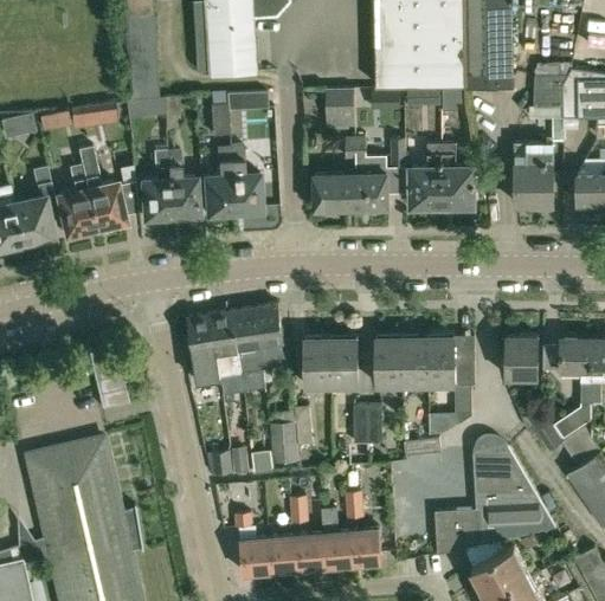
[(287,0),(203,0),(204,4),(191,4),(195,71),(200,76),(207,75),(207,77),(255,75),(251,19),(275,18),(288,4),(287,0)]
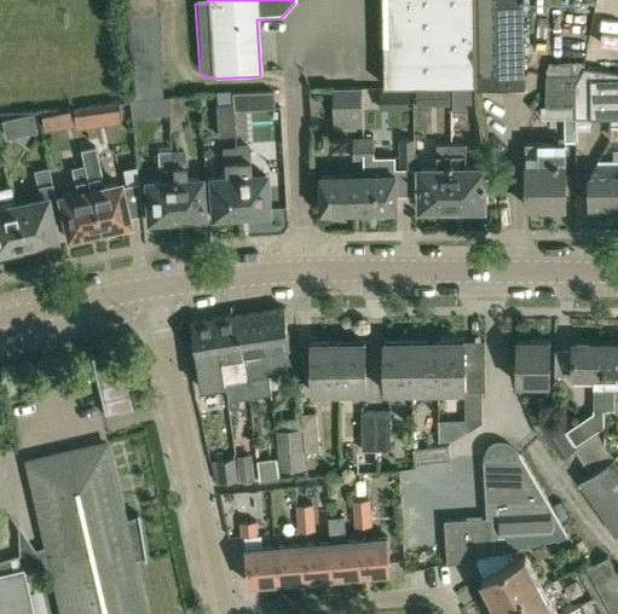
[(475,90),(473,0),(382,0),(385,91),(475,90)]
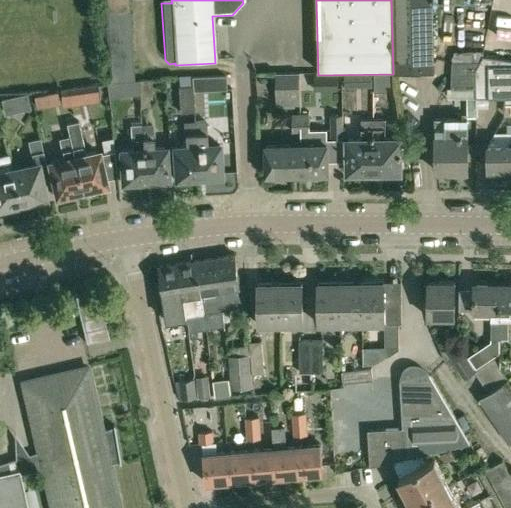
[(391,0),(393,74),(433,73),(431,0),(391,0)]
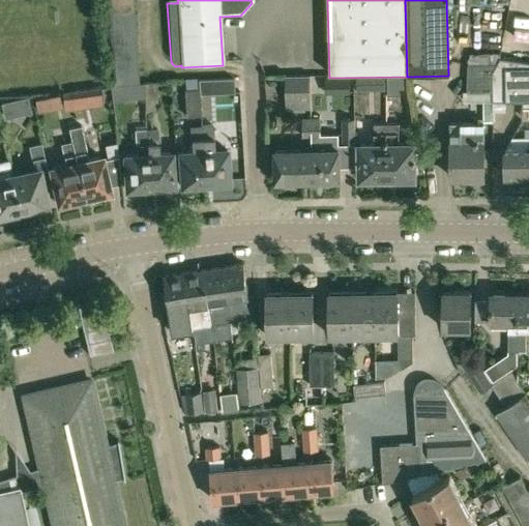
[(133,5),(110,7),(111,20),(134,19),(133,5)]
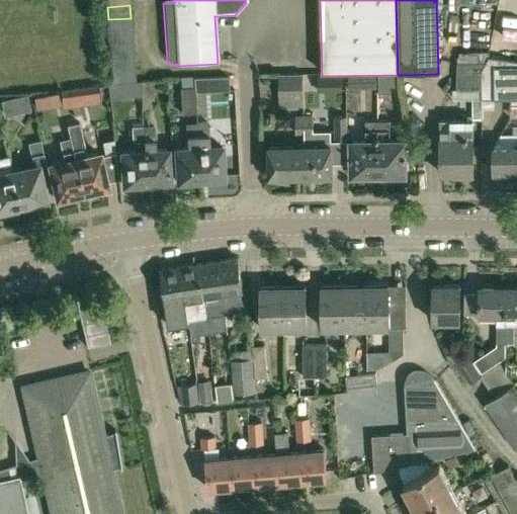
[(131,18),(108,19),(108,30),(132,29),(131,18)]
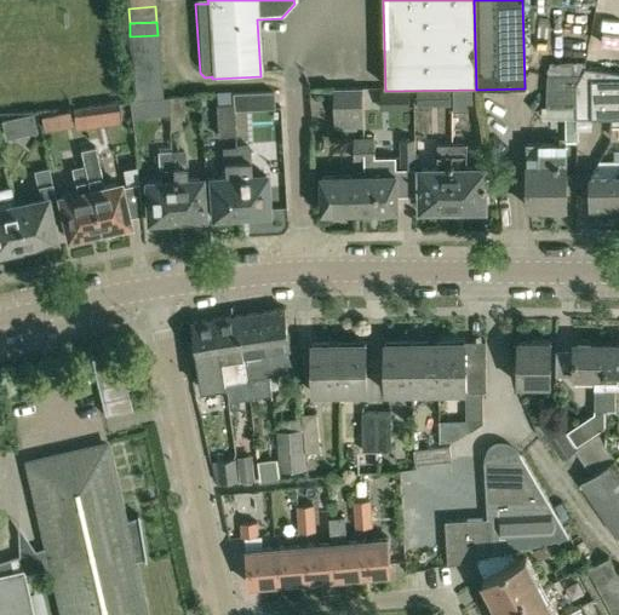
[(158,35),(130,36),(131,50),(159,49),(158,35)]
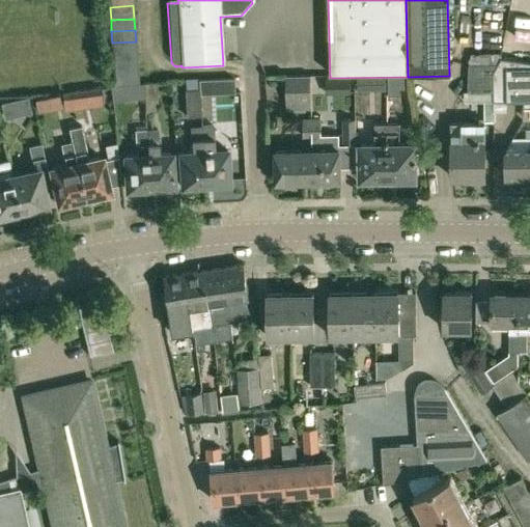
[(136,42),(112,43),(113,54),(136,53),(136,42)]
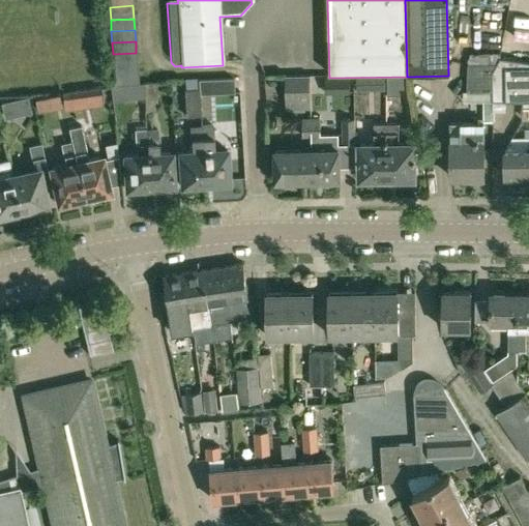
[(136,53),(113,54),(113,65),(137,64),(136,53)]
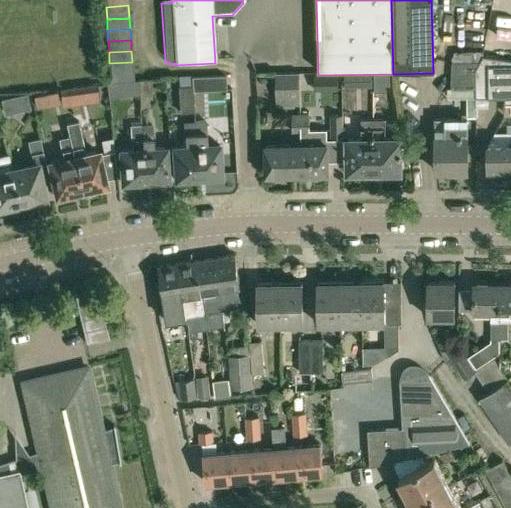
[(450,101),(466,101),(466,120),(475,120),(475,101),(475,100),(475,72),(483,57),(482,57),(482,55),(453,56),(452,66),(450,101)]
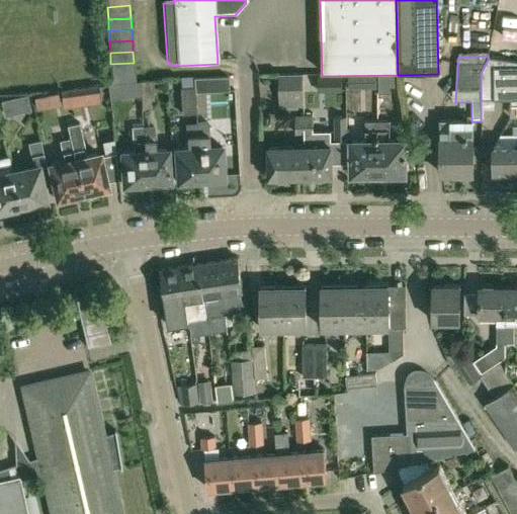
[(516,63),(489,58),(481,73),(481,101),(481,102),(510,102),(510,109),(516,109),(516,63)]
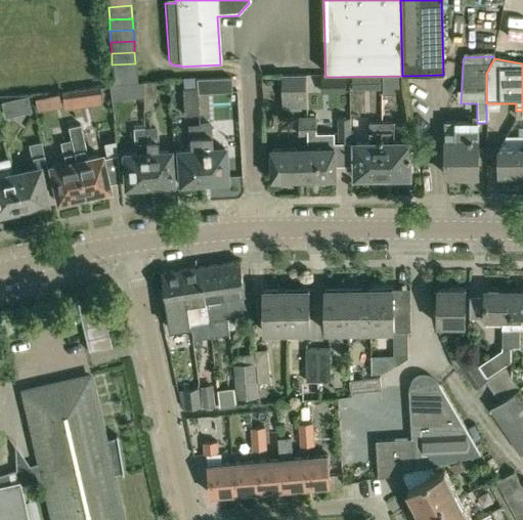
[(135,63),(112,65),(113,76),(136,75),(135,63)]
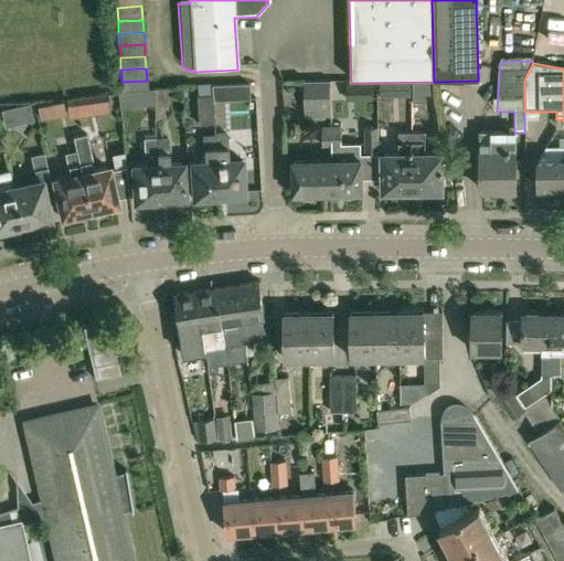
[(147,81),(121,82),(123,94),(147,93),(147,81)]
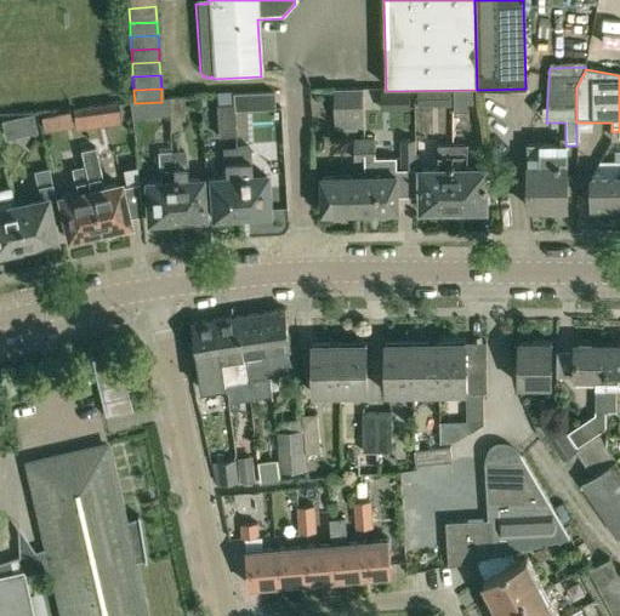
[(363,121),(362,92),(333,92),(334,121),(363,121)]
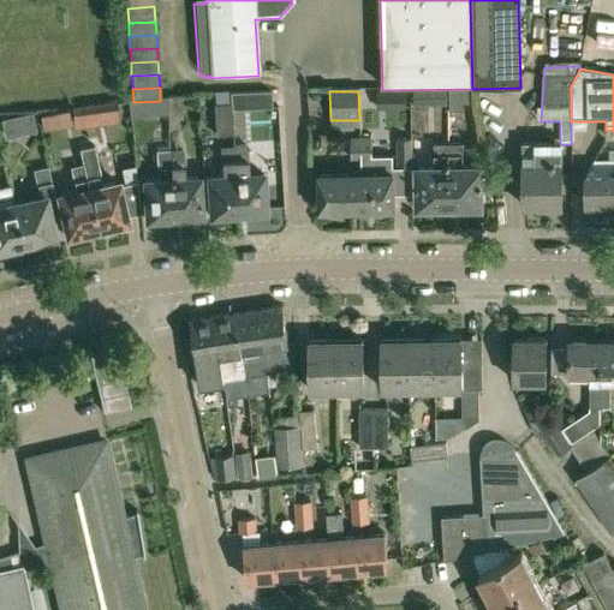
[(215,139),(232,138),(231,113),(270,111),(270,94),(230,96),(230,107),(214,108),(215,139)]
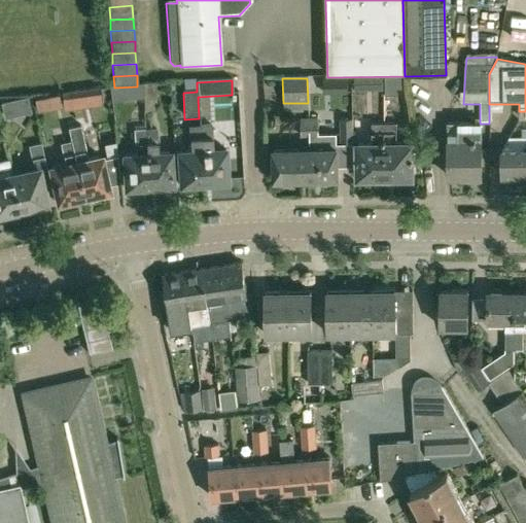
[(154,85),(143,86),(144,100),(145,110),(155,109),(154,85)]
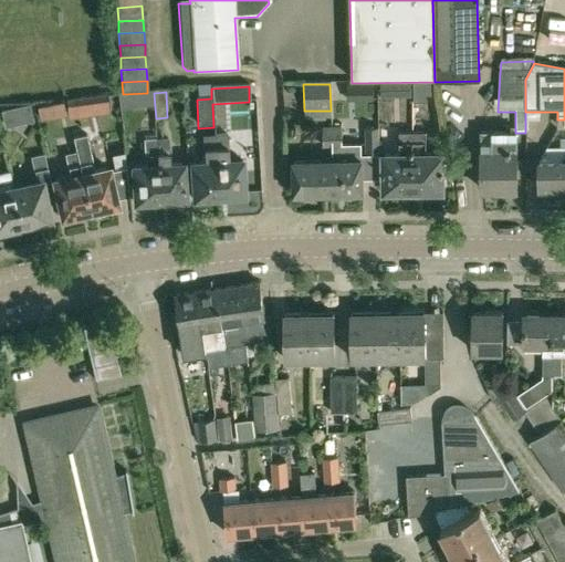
[(123,94),(118,95),(119,110),(155,107),(154,93),(147,93),(123,94)]
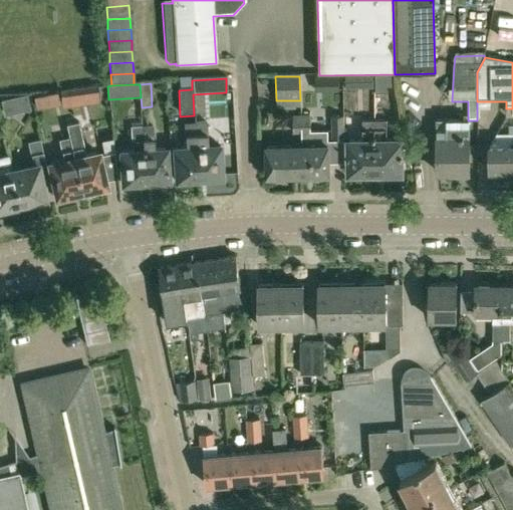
[(73,93),(59,95),(62,111),(76,109),(73,93)]
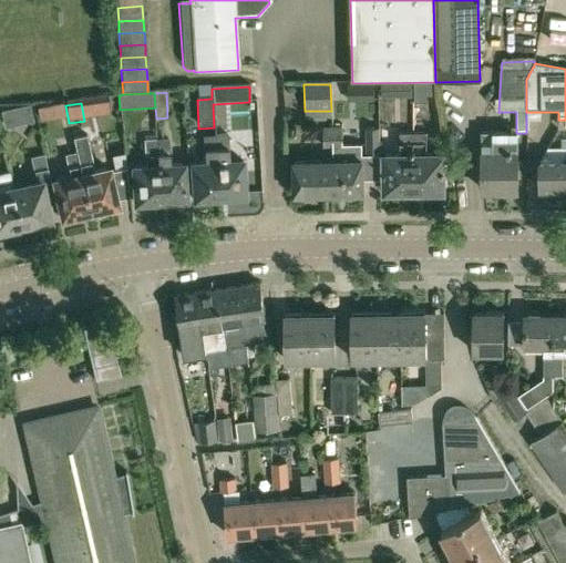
[(39,124),(64,119),(62,106),(37,112),(39,124)]
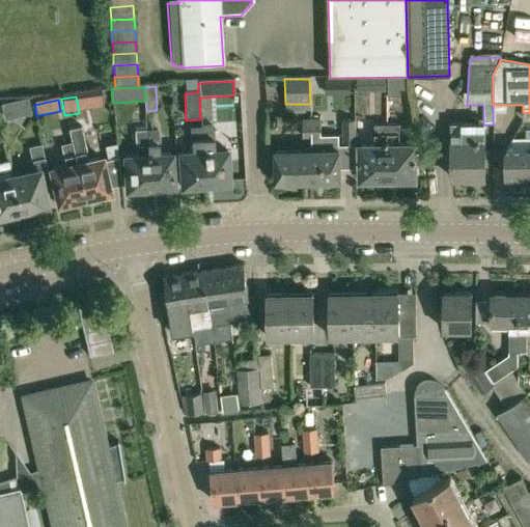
[(374,112),(374,127),(387,127),(387,112),(374,112)]
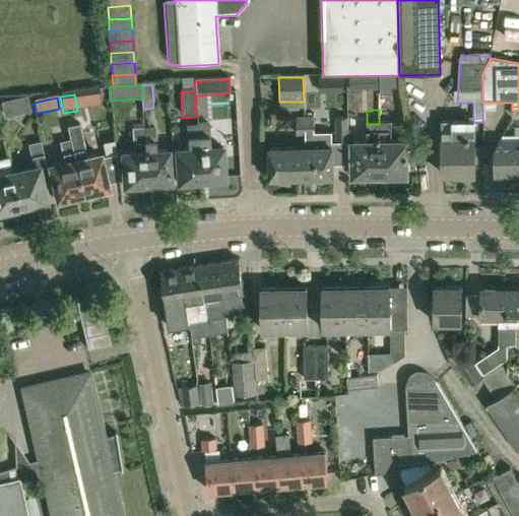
[(296,138),(305,138),(305,119),(296,120),(296,138)]
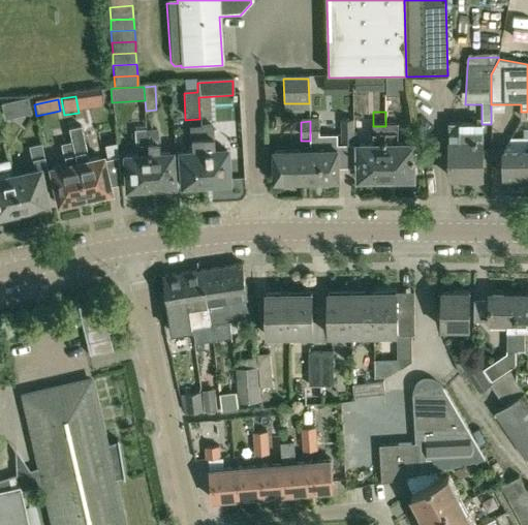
[(318,121),(310,121),(310,141),(319,140),(318,121)]
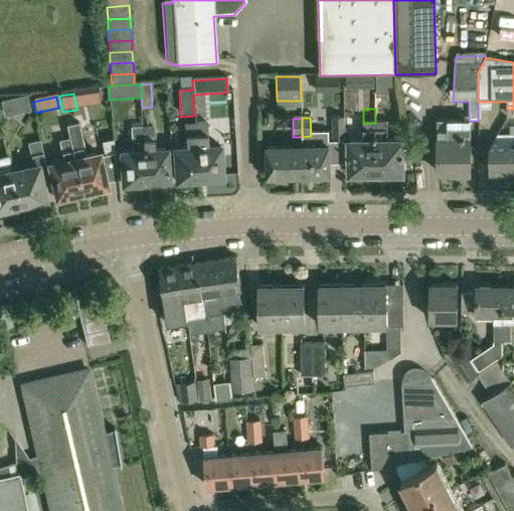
[(344,141),(344,119),(330,119),(330,141),(344,141)]
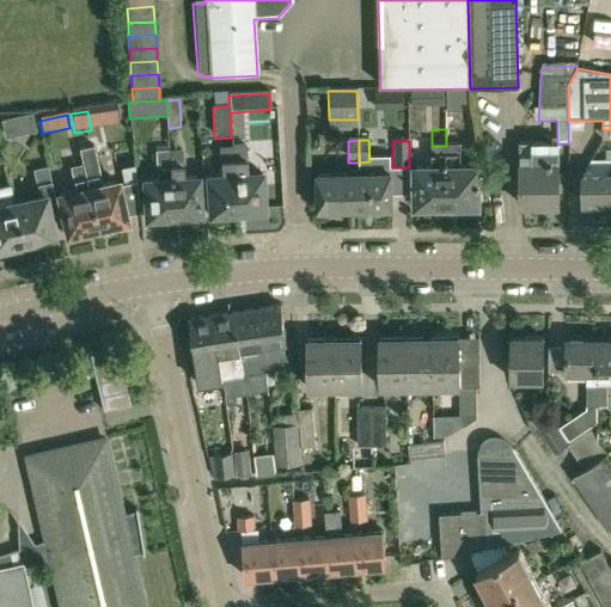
[(520,167),(520,209),(558,208),(558,145),(532,145),(532,167),(520,167)]
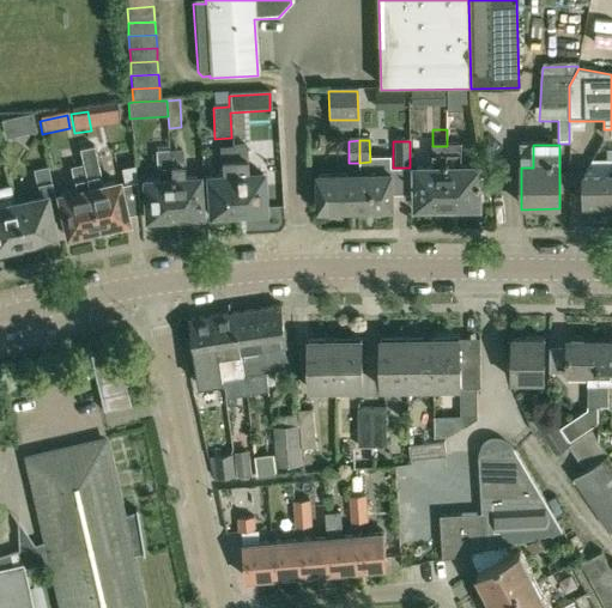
[(416,210),(447,210),(447,146),(432,146),(432,171),(414,171),(416,210)]
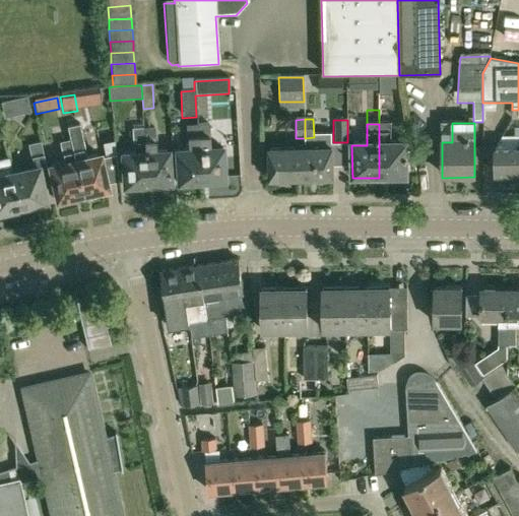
[(379,124),(379,178),(406,178),(406,144),(391,144),(391,124),(379,124)]
